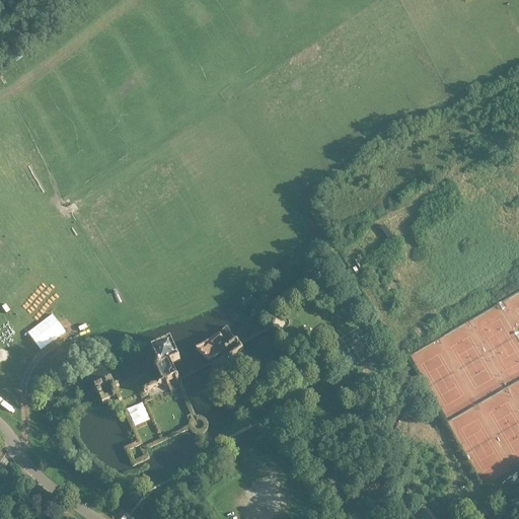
[(394,240),(384,227),(379,230),(381,232),(378,234),(387,245),(394,240)]
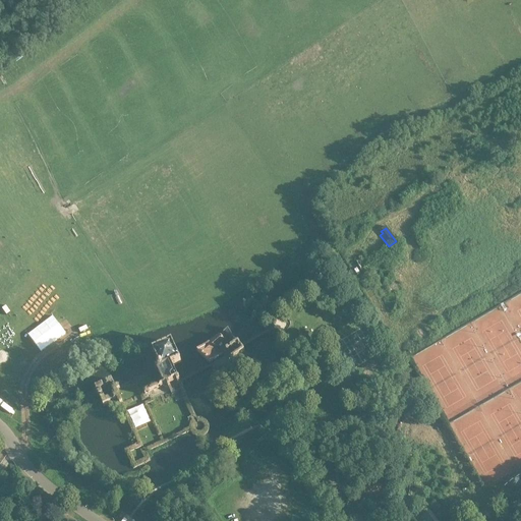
[(290,303),(285,296),(277,302),(281,309),(290,303)]
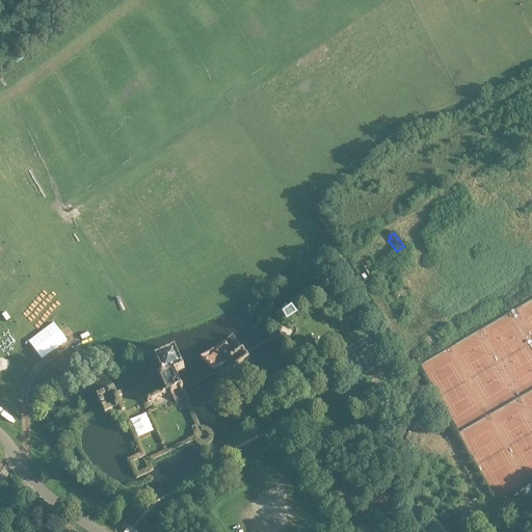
[(229,337),(238,350),(230,356),(236,367),(248,358),(245,353),(242,348),(232,335),(229,337)]
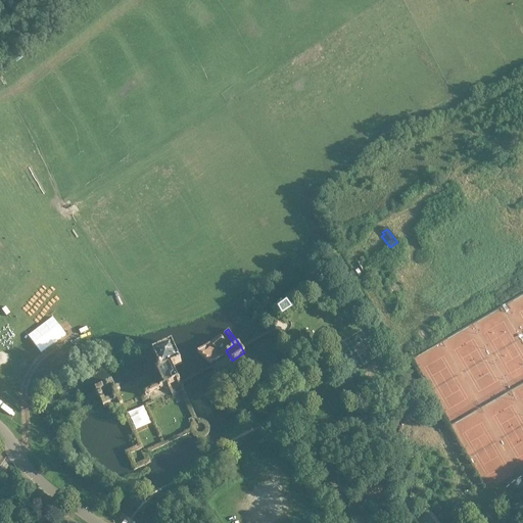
[(222,355),(217,350),(226,341),(220,335),(197,351),(210,364),(222,355)]
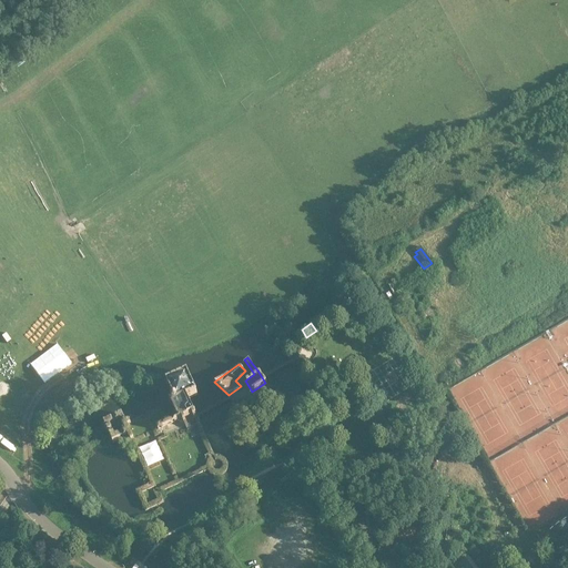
[(203,472),(204,473),(208,470),(209,472),(212,475),(214,476),(217,476),(221,475),(224,473),(226,469),(227,466),(227,462),(226,459),(224,457),(223,457),(220,455),(217,455),(214,455),(204,433),(199,421),(199,418),(198,419),(196,417),(195,414),(188,398),(198,394),(188,373),(166,383),(173,396),(172,396),(171,399),(172,401),(127,423),(122,414),(103,423),(113,443),(128,436),(129,439),(130,439),(143,469),(144,473),(145,473),(151,483),(148,484),(148,485),(135,490),(137,493),(138,496),(138,495),(142,505),(142,506),(143,508),(144,509),(146,510),(148,510),(158,505),(160,505),(160,504),(161,504),(162,503),(163,499),(163,497),(162,496),(161,495),(161,494),(161,493),(162,492),(203,472)]
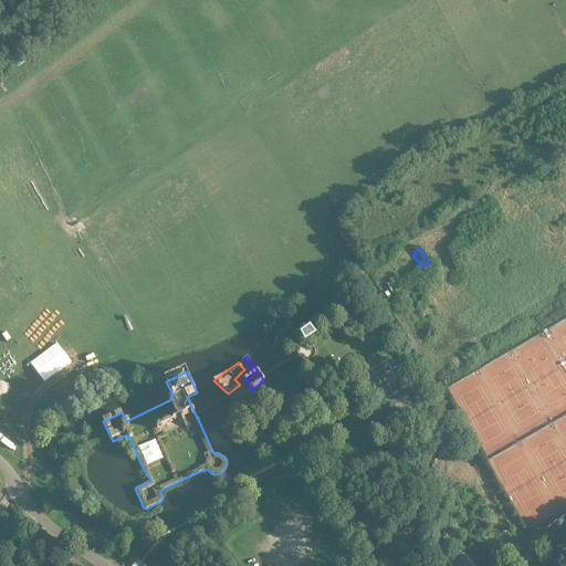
[(426,402),(418,407),(421,413),(429,409),(426,402)]
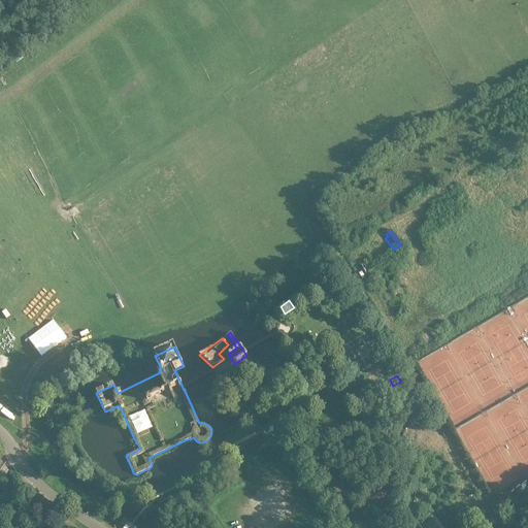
[(390,484),(373,493),(377,501),(394,493),(390,484)]
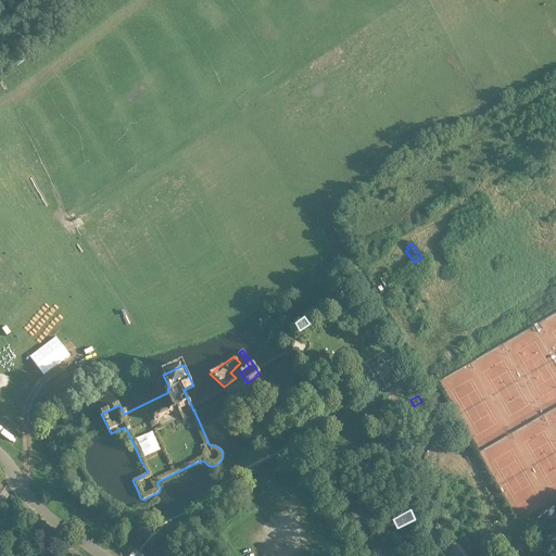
[(0,519),(8,525),(12,518),(2,512),(0,515),(0,519)]
